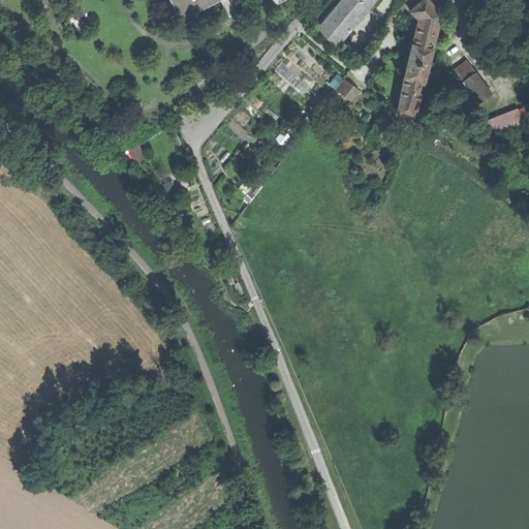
[(169,0),(181,21),(220,0),(273,0),(273,1),(274,0),(169,0)]
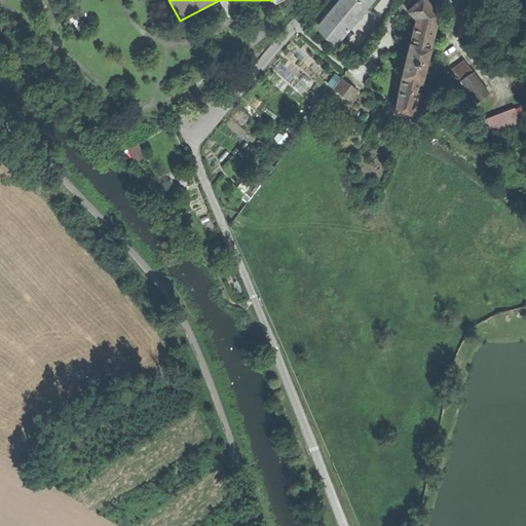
[(337,0),(314,28),(334,43),(369,0),(337,0)]
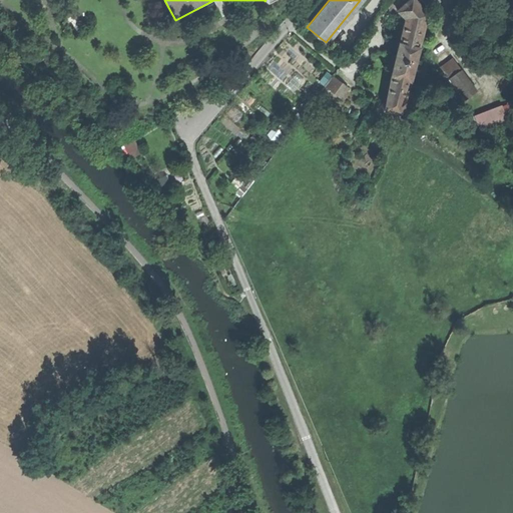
[(387,0),(388,0),(405,19),(396,58),(384,107),(400,112),(426,13),(414,0),(387,0)]
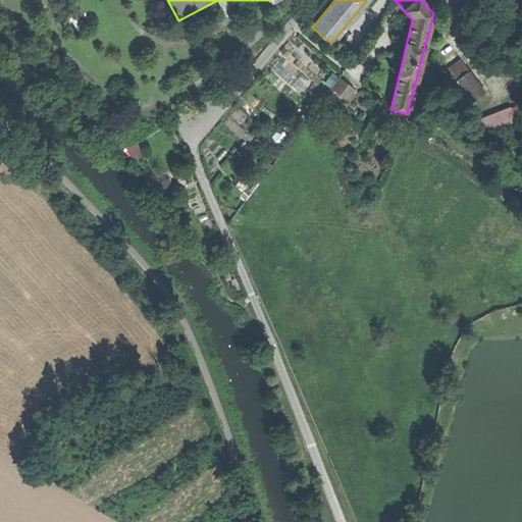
[(457,48),(445,66),(455,73),(467,55),(457,48)]
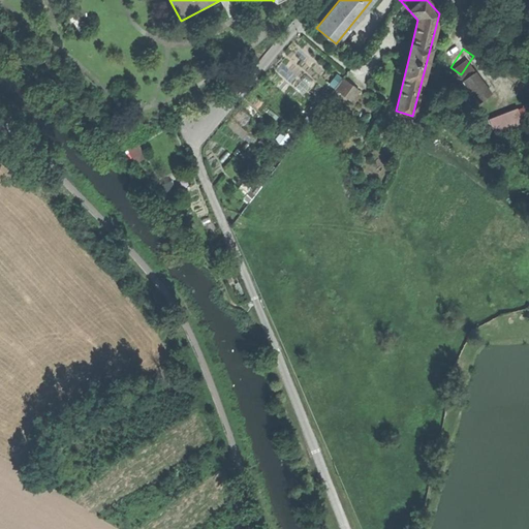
[(459,76),(449,70),(446,74),(456,81),(459,76)]
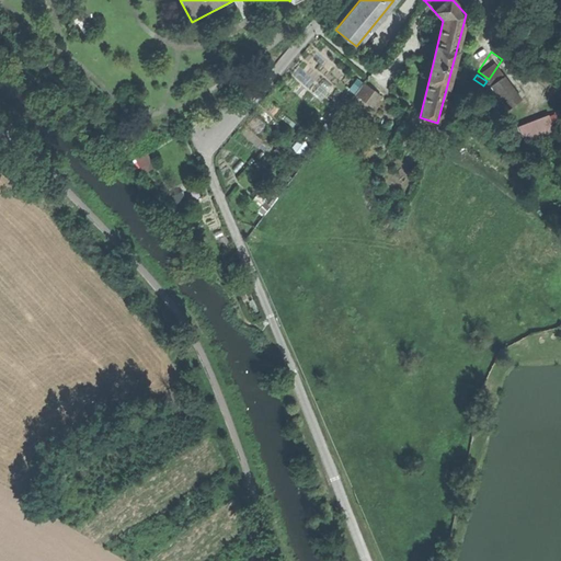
[(504,76),(491,86),(508,107),(521,98),(504,76)]
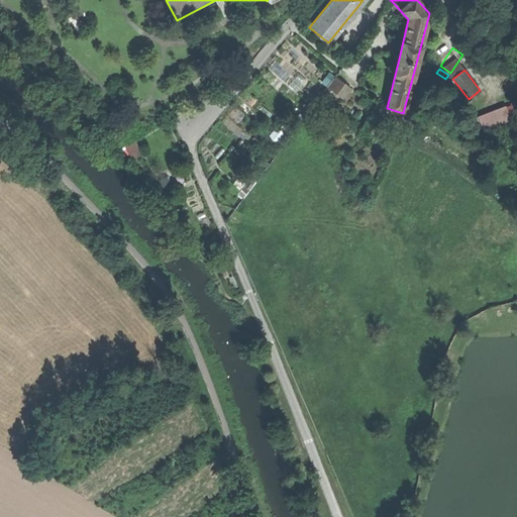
[(349,86),(337,77),(330,87),(342,96),(349,86)]
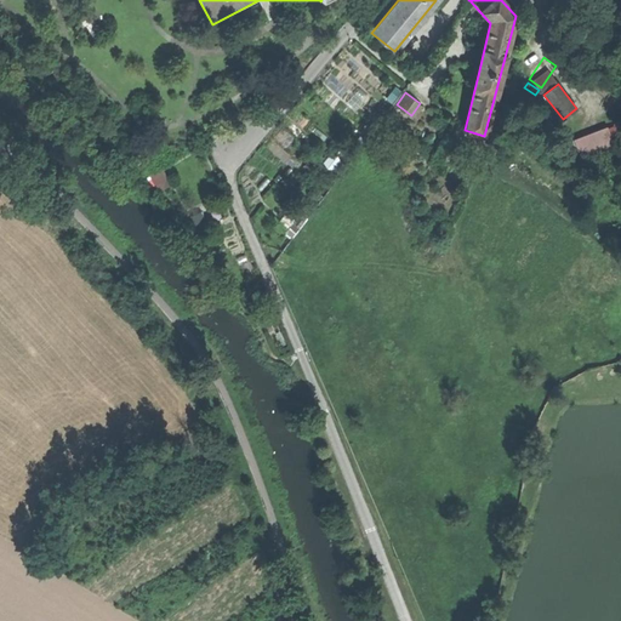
[(575,140),(582,159),(615,147),(608,127),(575,140)]
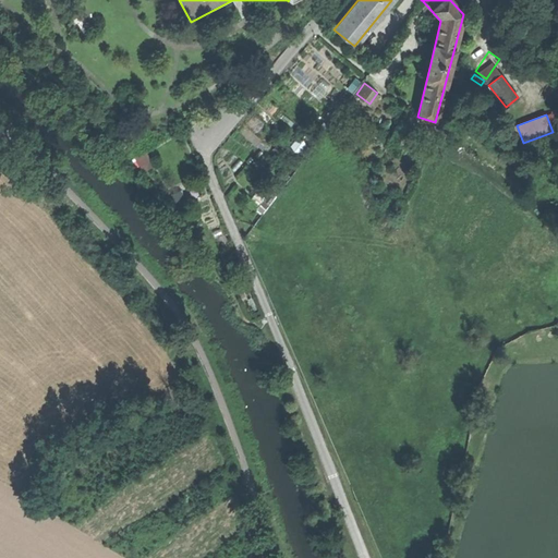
[(111,142),(118,136),(113,132),(107,137),(111,142)]
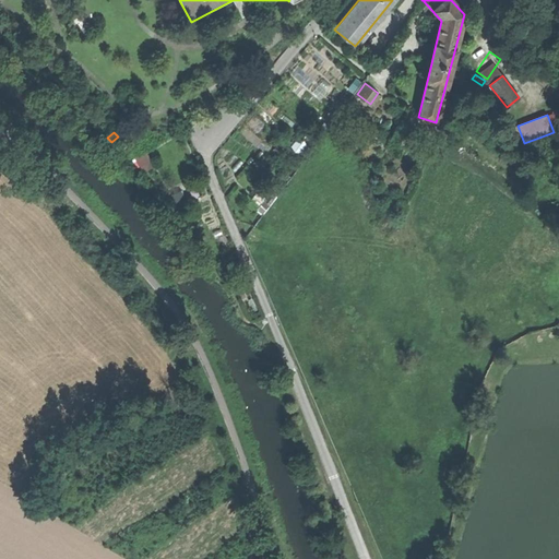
[(145,170),(154,165),(150,156),(140,161),(145,170)]
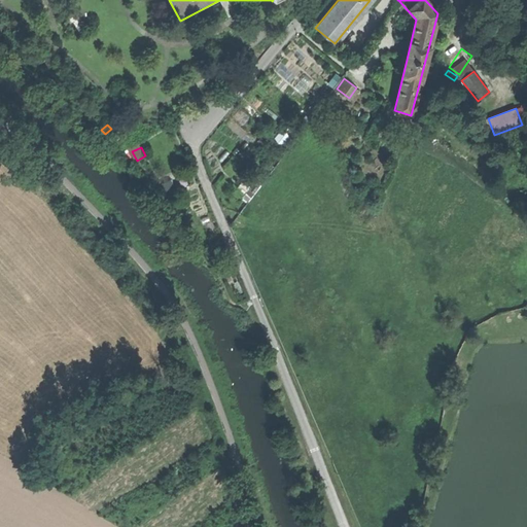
[(164,183),(167,190),(175,186),(172,179),(164,183)]
